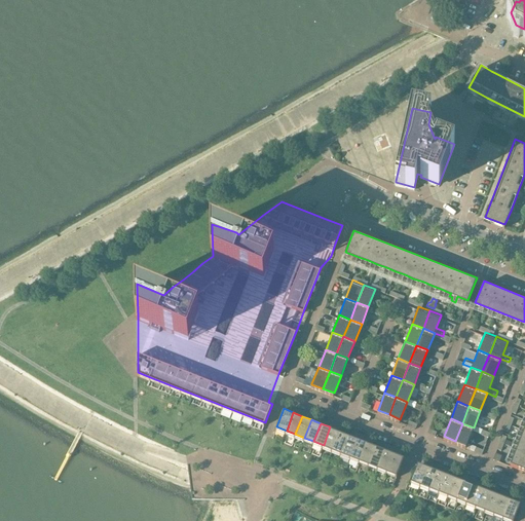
[(462,423),(455,441),(466,445),(475,448),(477,443),(469,440),(474,428),(462,423)]
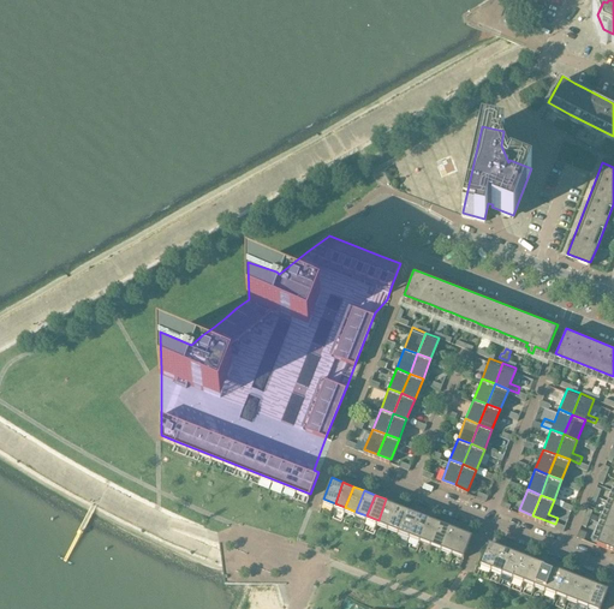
[(397,503),(386,499),(379,520),(388,524),(397,503)]
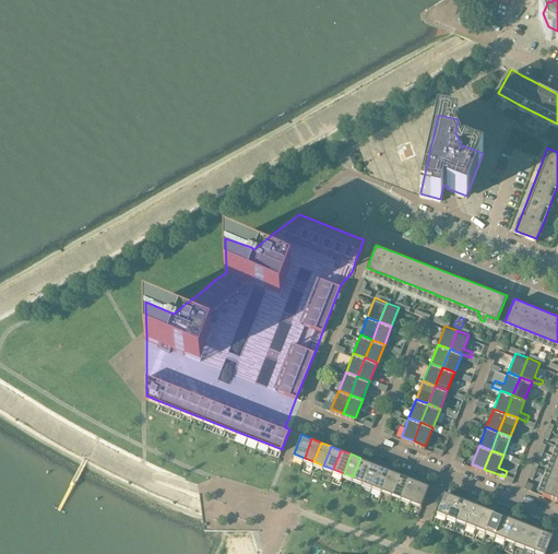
[(557,454),(543,492),(557,497),(557,454)]
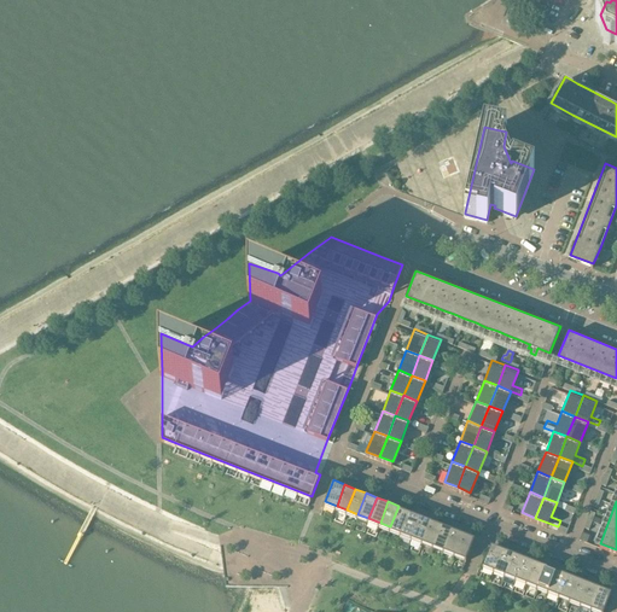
[(409,510),(399,506),(390,526),(401,531),(409,510)]
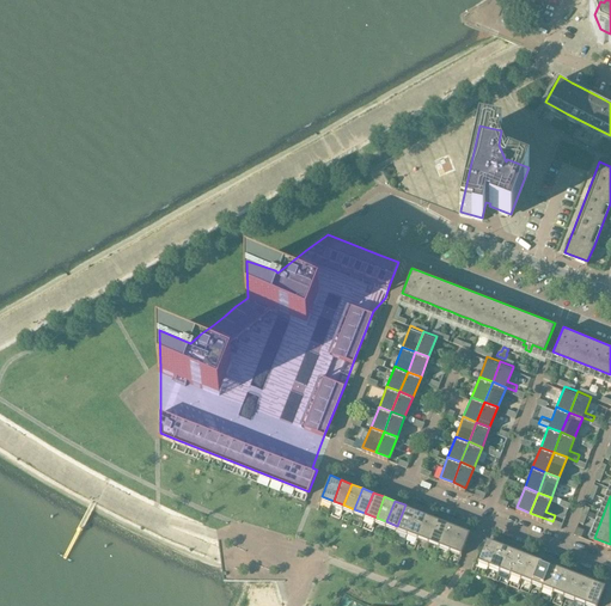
[(590,507),(591,503),(586,502),(582,510),(587,512),(594,514),(597,510),(590,507)]
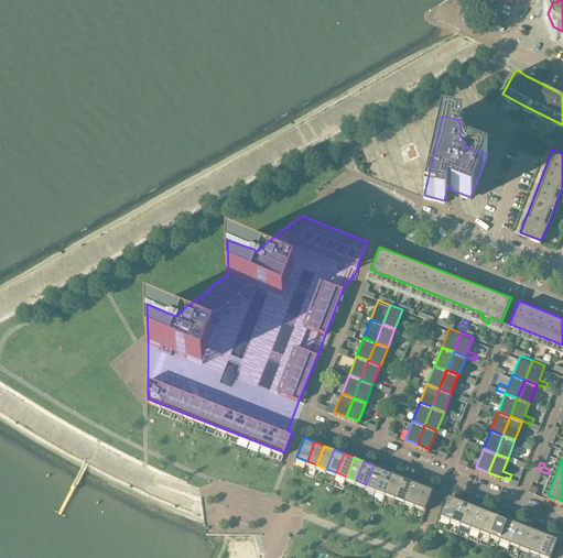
[(383,469),(374,465),(366,484),(376,489),(383,469)]
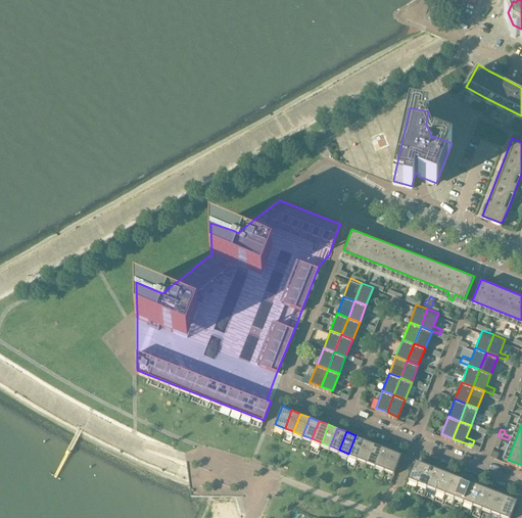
[(365,438),(356,435),(348,454),(358,457),(365,438)]
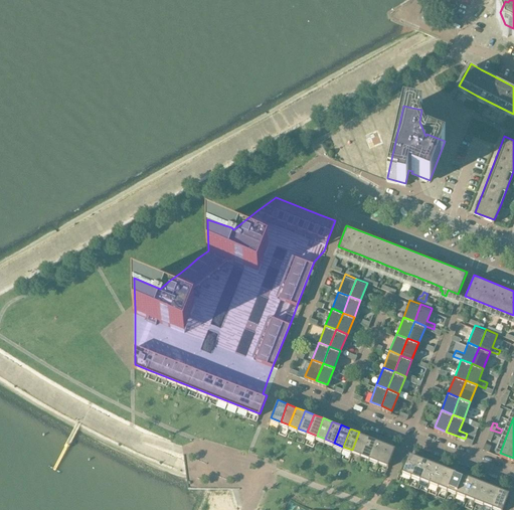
[(368,436),(359,432),(352,450),(361,454),(368,436)]
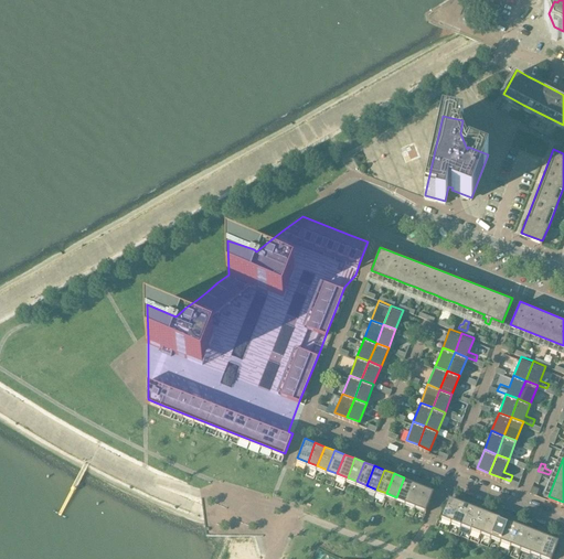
[(414,481),(404,477),(396,497),(406,501),(414,481)]
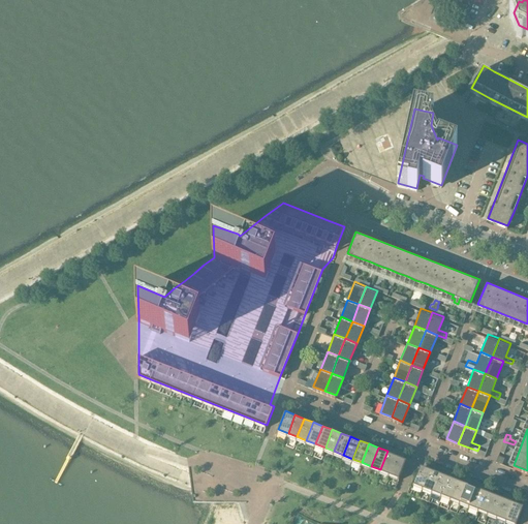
[(397,455),(387,451),(380,469),(390,473),(397,455)]
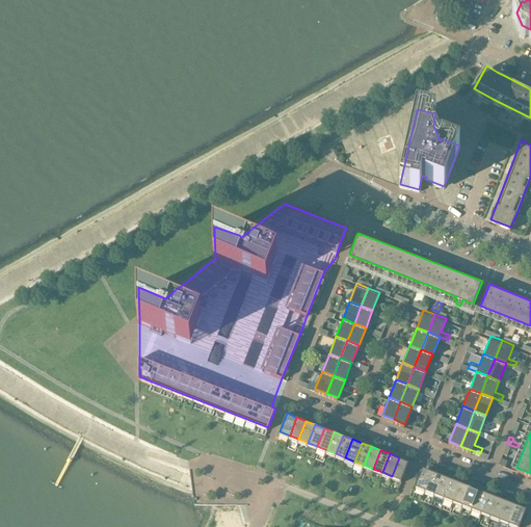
[(508,457),(502,454),(500,460),(506,464),(508,457)]
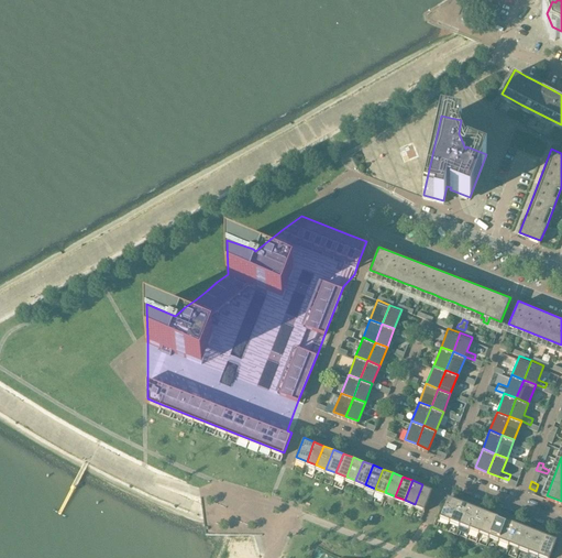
[(432,489),(422,484),(415,504),(425,507),(432,489)]
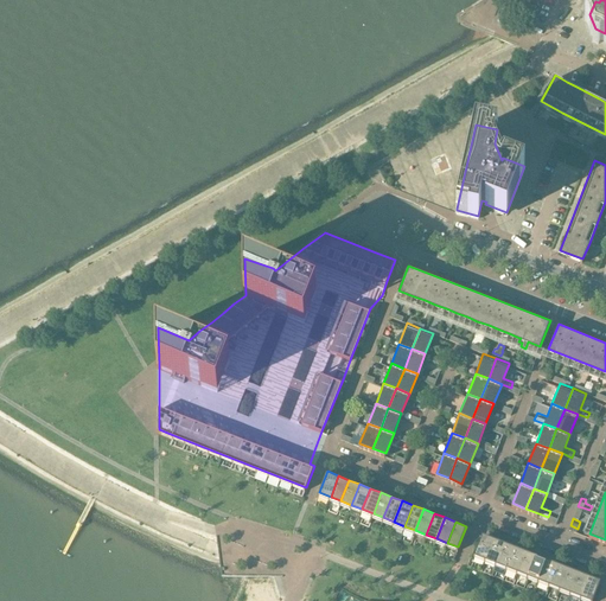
[(495,537),(483,532),(474,554),(486,557),(495,537)]
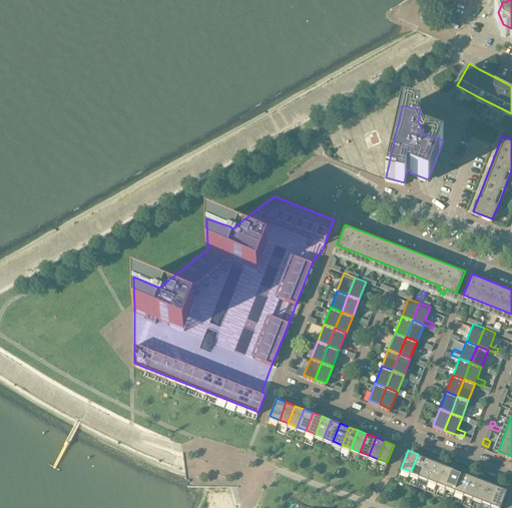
[(427,457),(418,454),(411,471),(420,475),(427,457)]
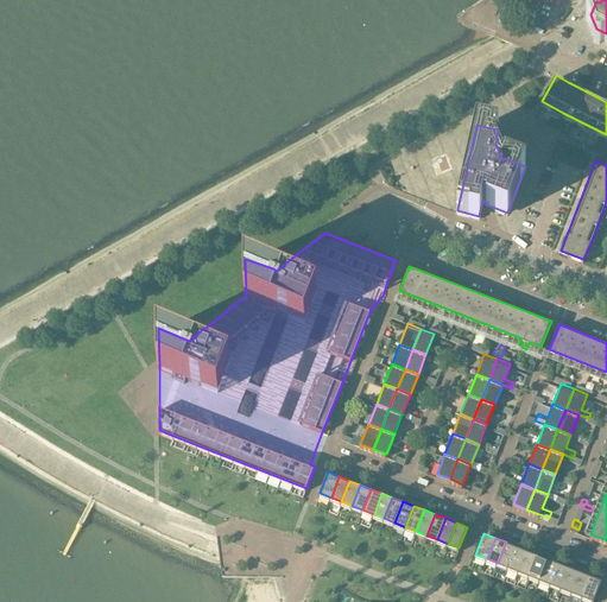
[(498,563),(495,568),(506,572),(509,566),(516,546),(506,542),(498,563)]
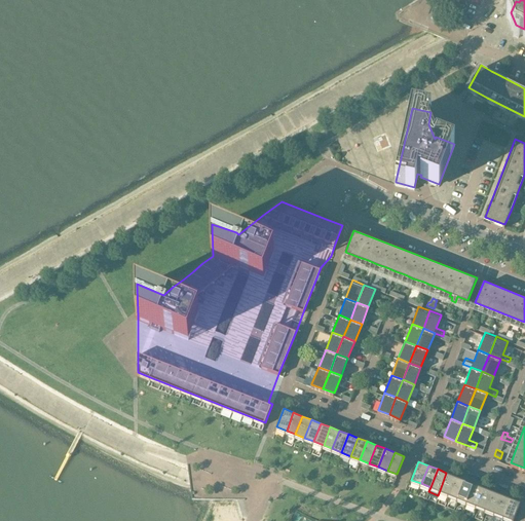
[(455,476),(446,473),(440,490),(448,494),(455,476)]
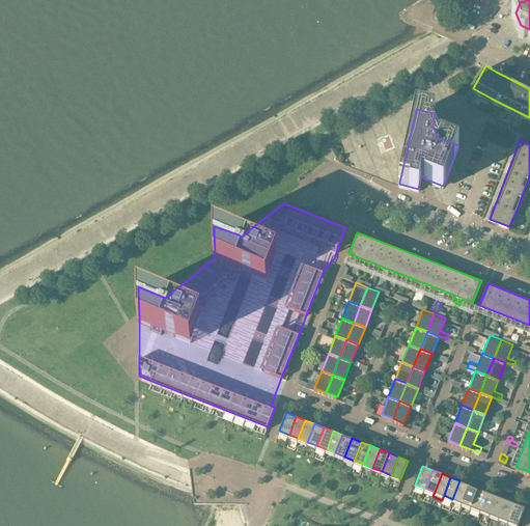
[(469,485),(459,480),(452,499),(462,502),(469,485)]
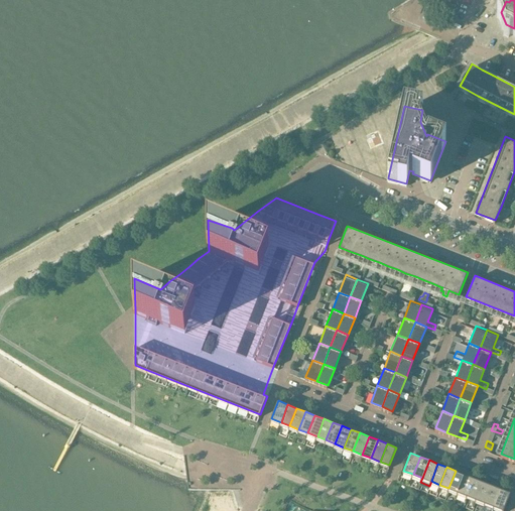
[(466,474),(456,471),(448,488),(459,492),(466,474)]
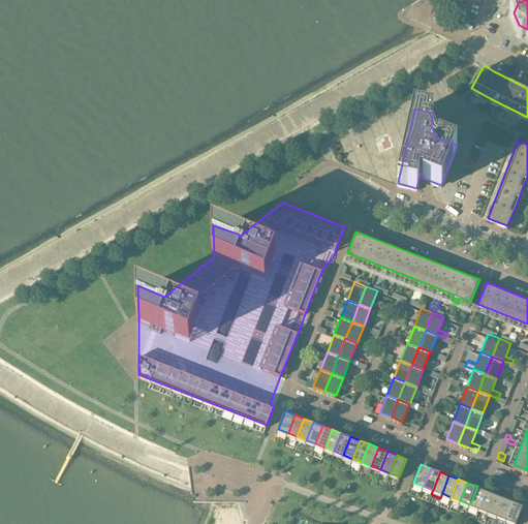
[(487,490),(477,486),(470,504),(479,509),(487,490)]
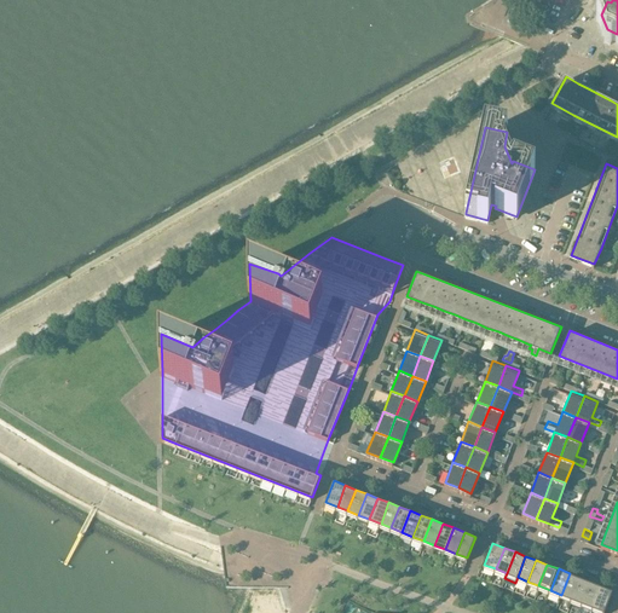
[(579,577),(570,573),(561,595),(571,599),(579,577)]
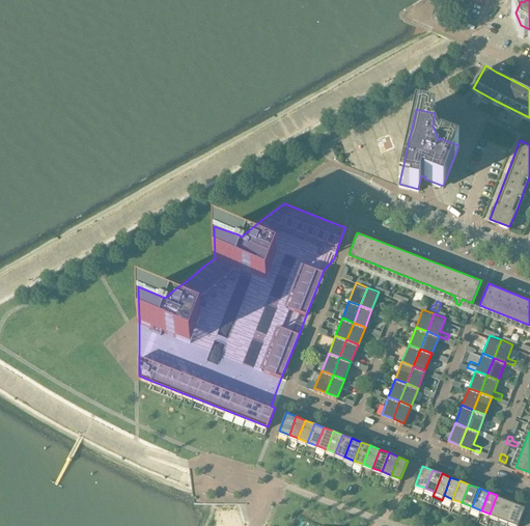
[(506,499),(497,495),(490,514),(499,518),(506,499)]
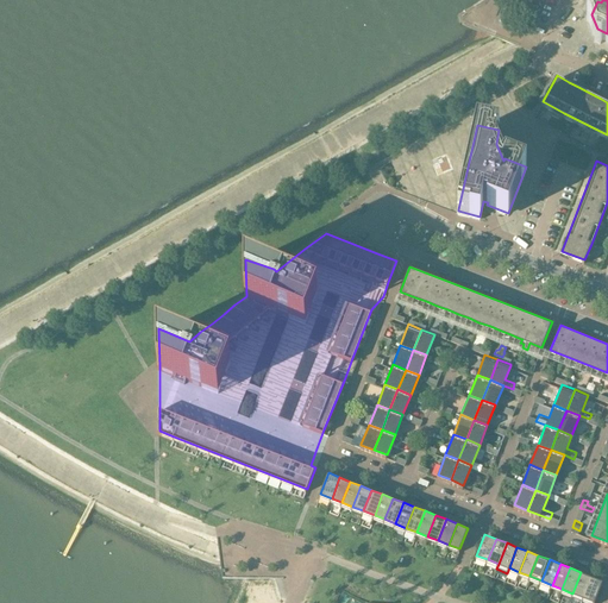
[(591,577),(581,572),(572,594),(583,597),(591,577)]
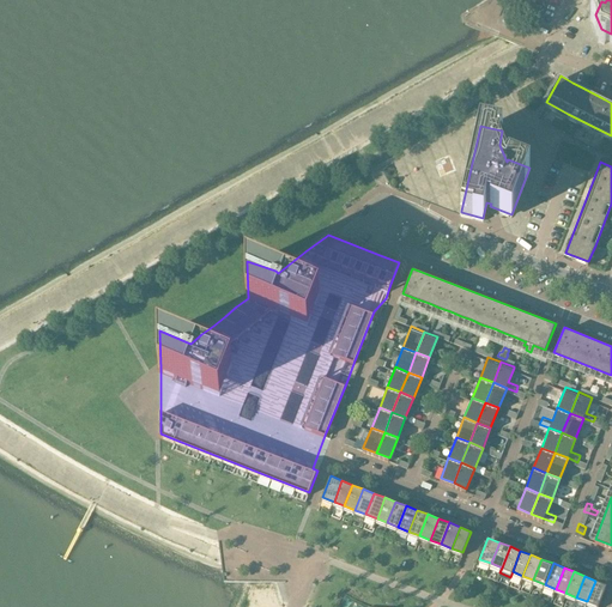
[(607,584),(595,581),(587,601),(599,606),(607,584)]
